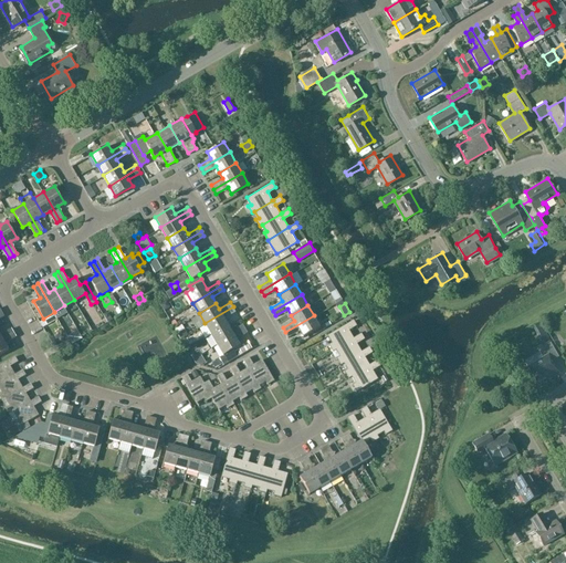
[(233,306),(205,323),(211,334),(228,323),(224,318),(236,311),(233,306)]
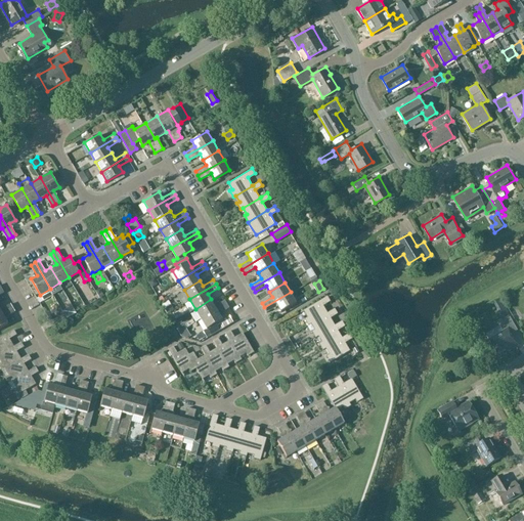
[(50,289),(40,295),(43,299),(53,294),(50,289)]
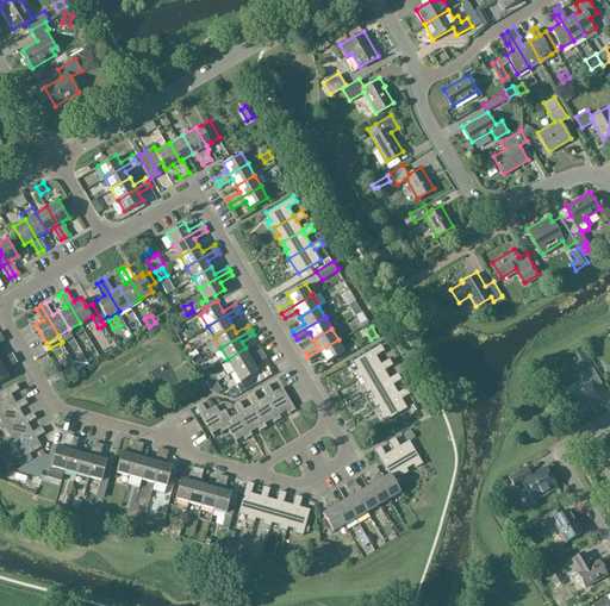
[(344,351),(338,339),(307,357),(310,362),(323,355),(327,362),(344,351)]
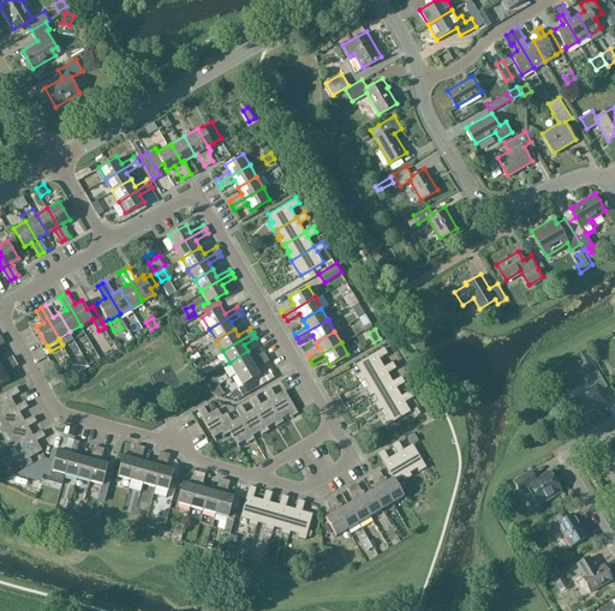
[(362,379),(365,378),(384,366),(384,365),(378,357),(388,352),(384,346),(356,363),(360,371),(358,372),(362,379)]
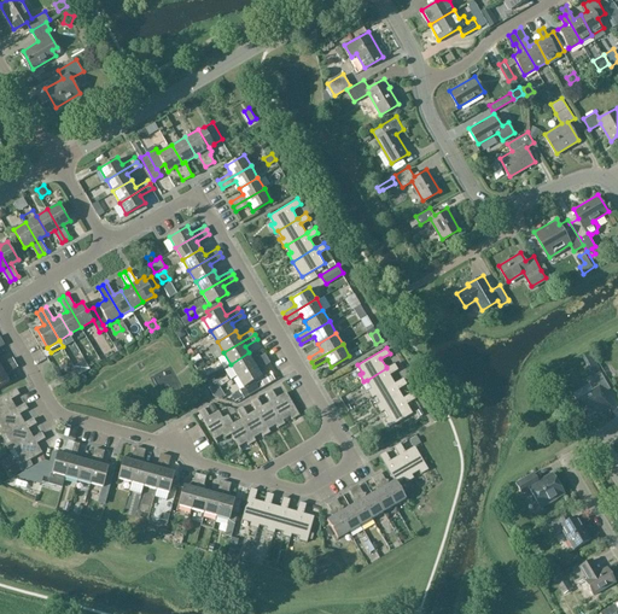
[(249,352),(231,364),(237,375),(268,357),(264,352),(252,360),(249,352)]
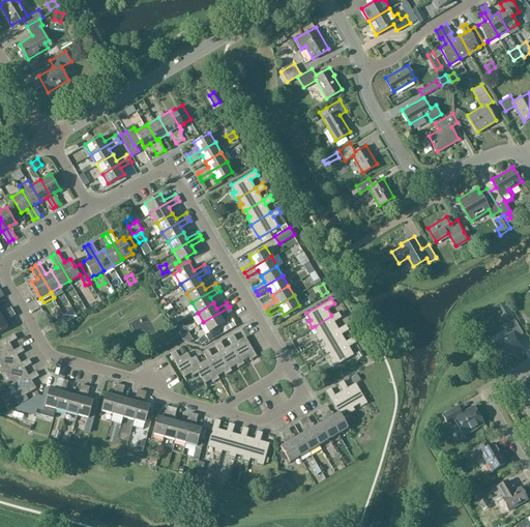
[(0,317),(12,310),(10,305),(0,312),(0,317)]
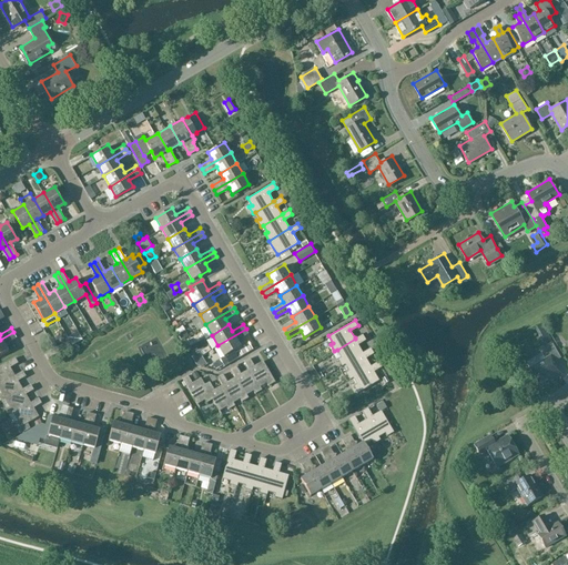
[(185,329),(179,333),(182,339),(189,335),(185,329)]
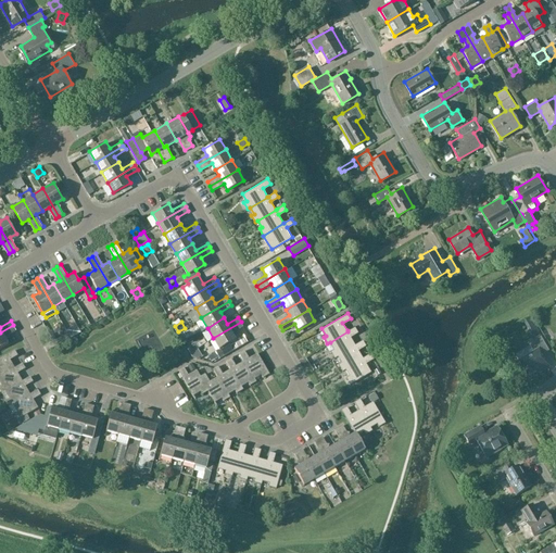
[(243,325),(241,322),(213,338),(219,348),(215,350),(219,356),(235,348),(230,341),(236,338),(232,331),(243,325)]
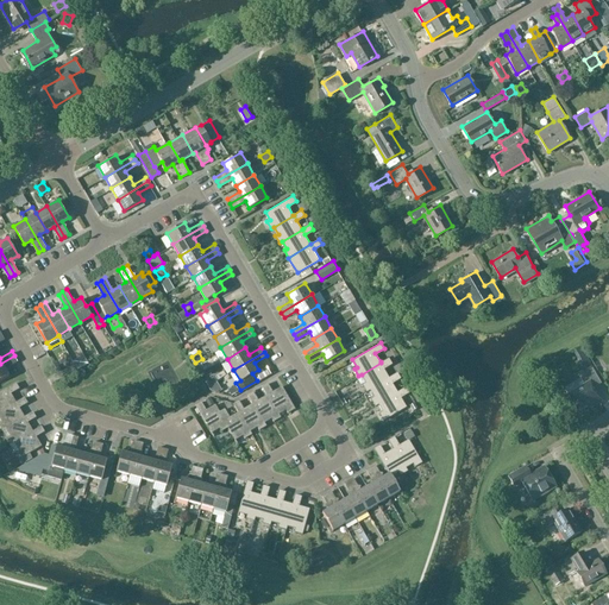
[(14,355),(0,364),(0,379),(10,375),(5,367),(18,360),(14,355)]
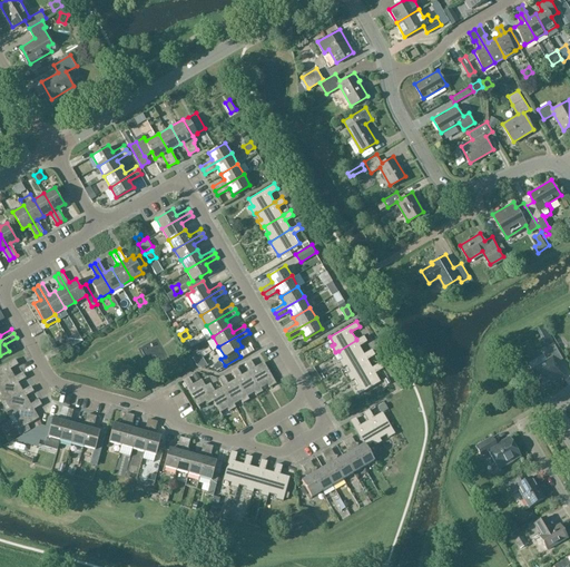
[(343,365),(346,363),(364,353),(360,344),(367,340),(364,334),(356,339),(356,340),(338,351),(342,358),(340,359),(343,365)]
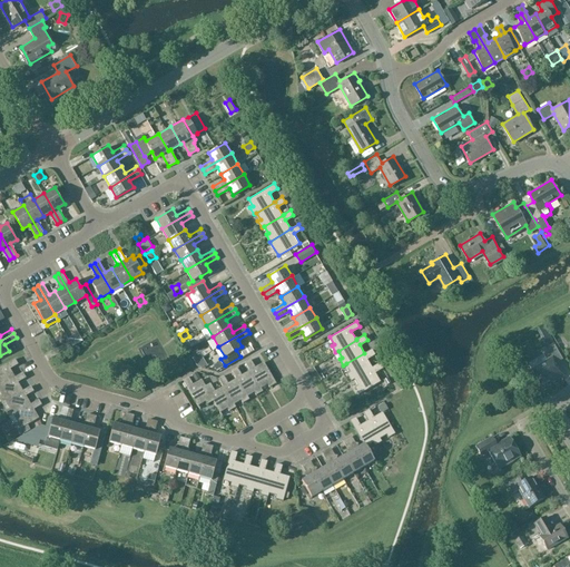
[(72,344),(69,339),(57,346),(59,352),(72,344)]
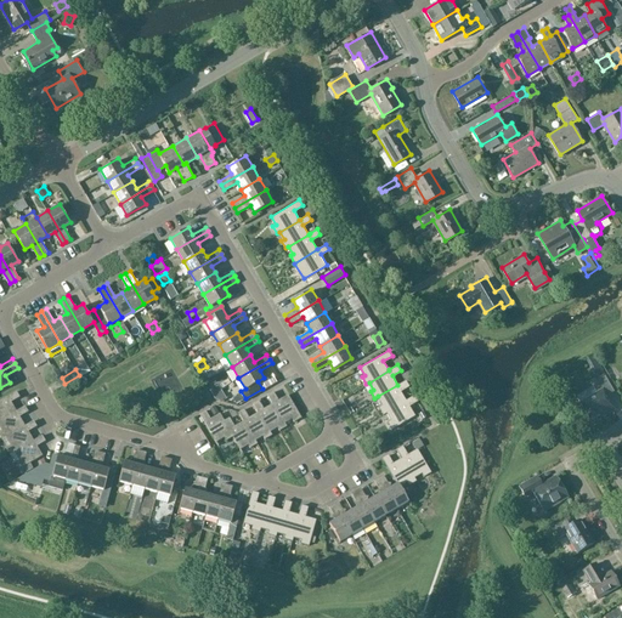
[(606,413),(615,408),(606,393),(614,390),(605,374),(592,381),(597,391),(581,401),(591,418),(604,410),(606,413)]
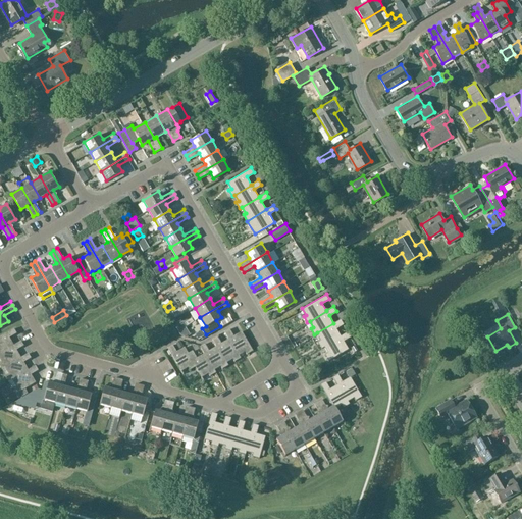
[(176,325),(178,329),(194,320),(192,316),(176,325)]
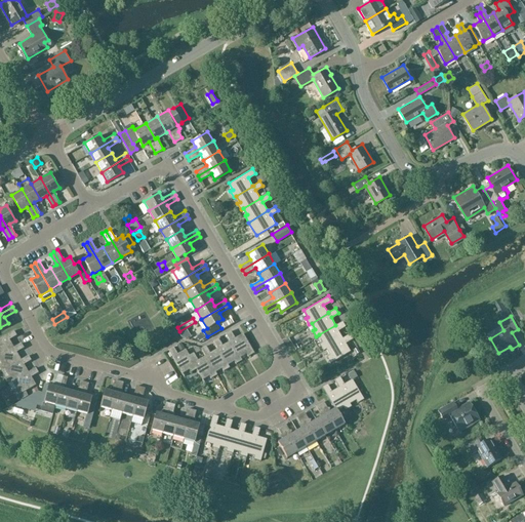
[(323,349),(326,348),(342,337),(338,329),(346,325),(342,320),(335,325),(319,334),(323,340),(320,343),(323,349)]
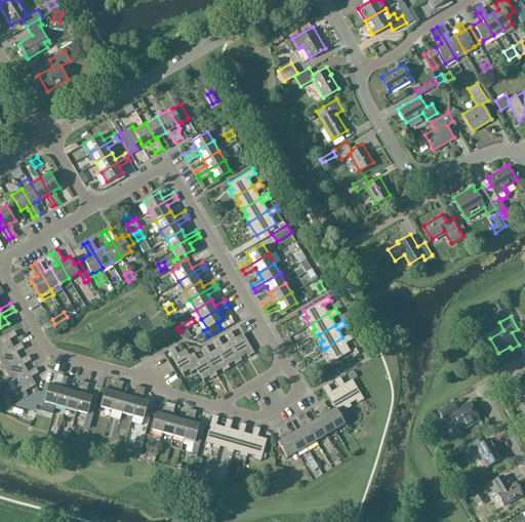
[(0,354),(14,346),(13,346),(9,338),(16,333),(13,329),(0,336),(0,354)]
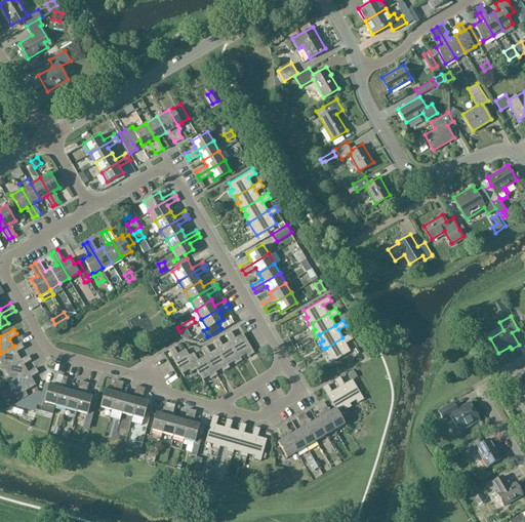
[(226,332),(230,339),(231,339),(240,356),(247,352),(249,355),(254,352),(243,332),(235,336),(231,329),(226,332)]
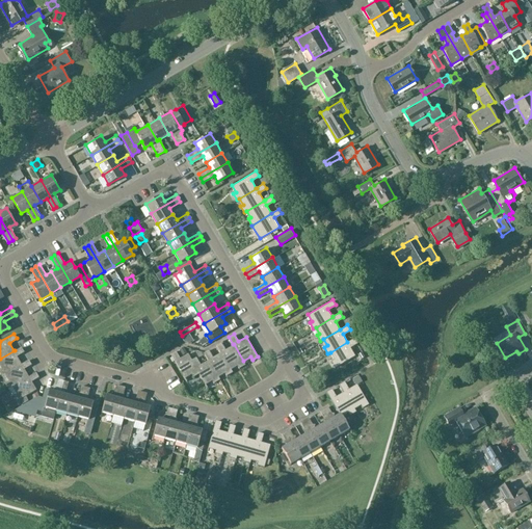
[(205,335),(198,339),(202,344),(209,341),(205,335)]
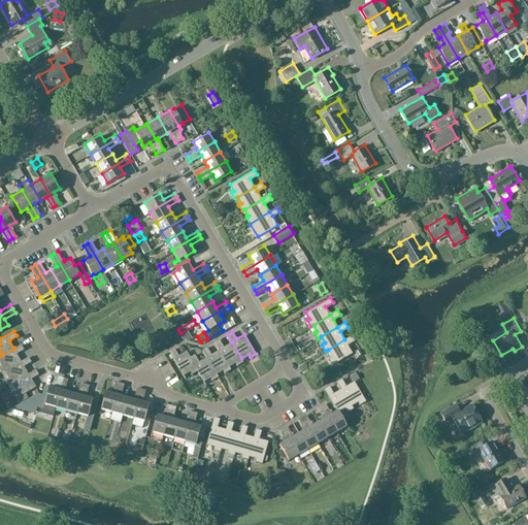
[(352,334),(344,339),(328,350),(332,356),(329,357),(333,363),(353,352),(348,343),(355,339),(352,334)]
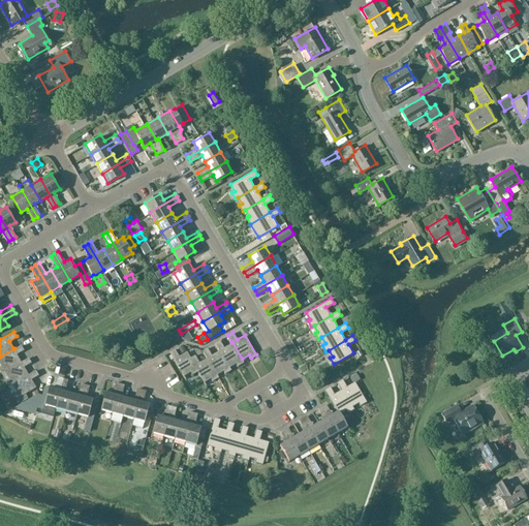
[(244,362),(242,359),(232,342),(231,342),(224,346),(220,339),(215,342),(219,349),(220,349),(229,366),(236,362),(238,365),(244,362)]
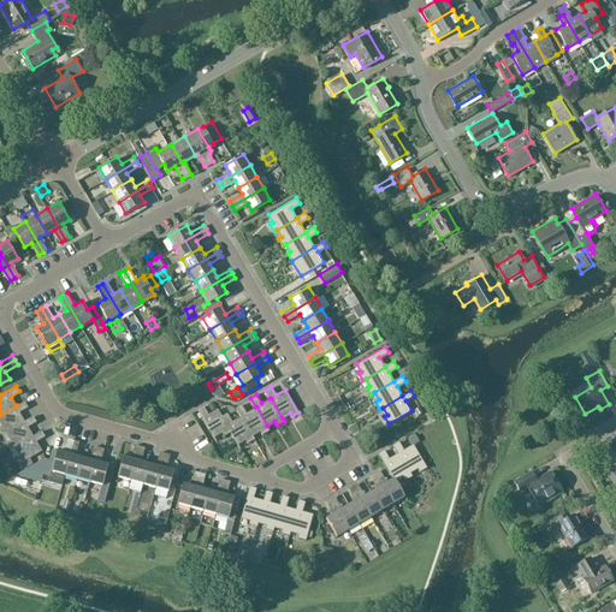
[(17,405),(0,415),(0,429),(3,433),(25,420),(19,411),(28,406),(25,400),(16,405),(17,405)]
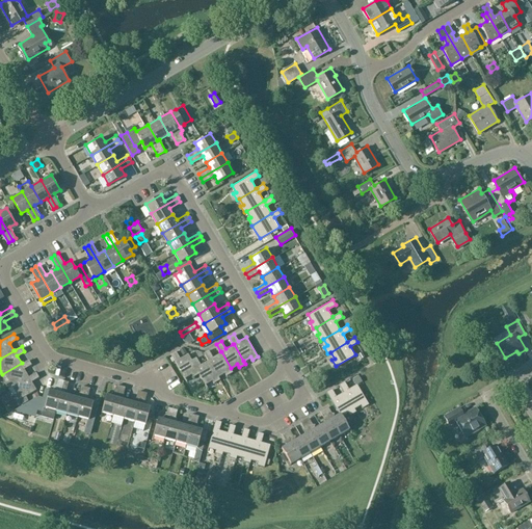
[(233,371),(231,368),(221,351),(220,351),(213,355),(209,348),(204,351),(208,359),(209,359),(218,375),(224,371),(227,374),(233,371)]
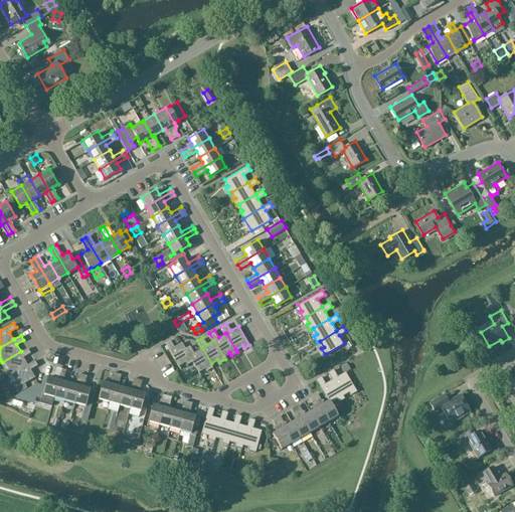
[(185,361),(187,364),(193,360),(185,347),(182,341),(174,345),(170,339),(165,341),(179,365),(185,361)]
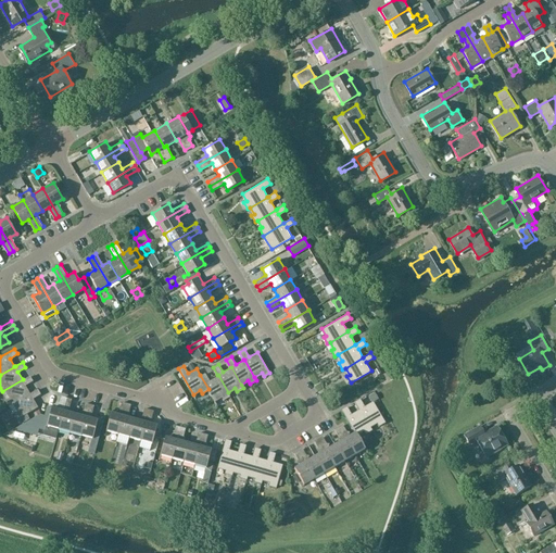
[(230,396),(228,392),(218,375),(217,375),(210,380),(205,373),(200,375),(209,389),(215,401),(222,397),(224,400),(230,396)]
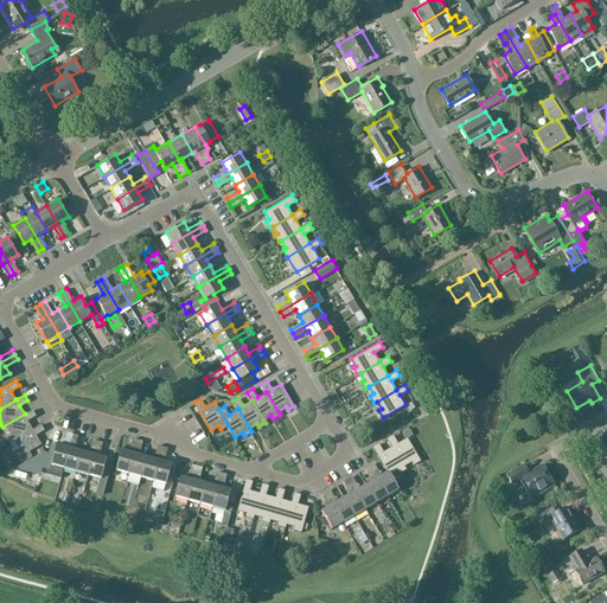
[(25,414),(2,427),(11,441),(33,428),(27,419),(36,415),(33,409),(25,414)]
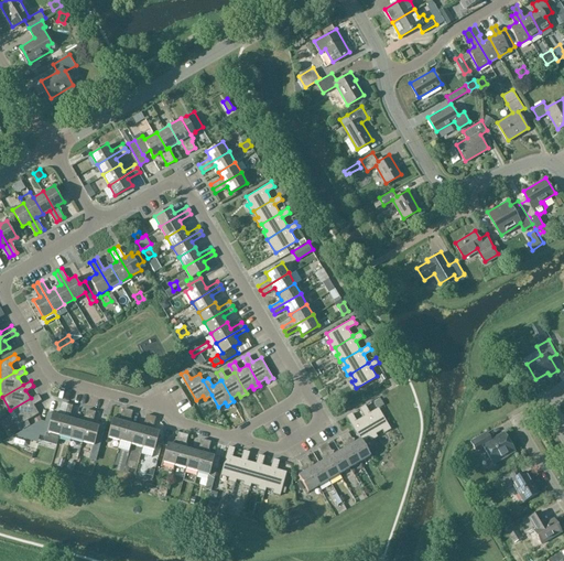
[(39,394),(31,398),(10,410),(18,424),(39,412),(33,403),(41,399),(39,394)]
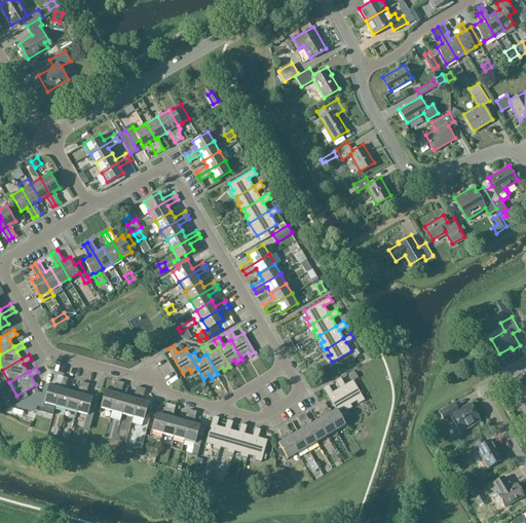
[(359,376),(354,370),(348,373),(351,379),(359,376)]
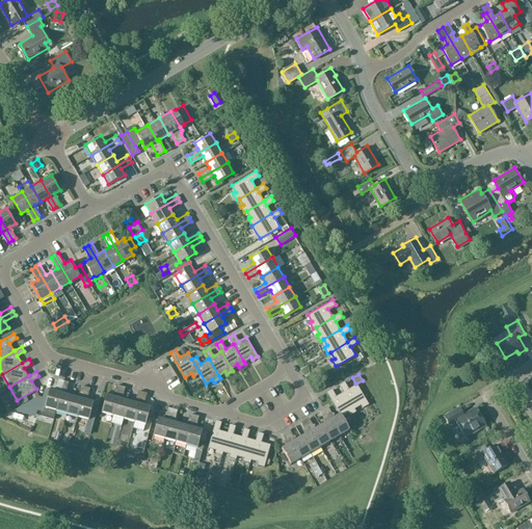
[(56,391),(45,388),(40,405),(56,410),(64,379),(59,378),(56,391)]
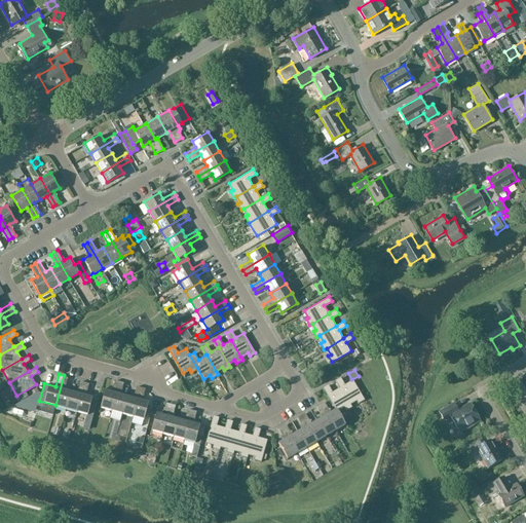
[(64,375),(55,405),(66,408),(71,390),(65,388),(68,376),(64,375)]
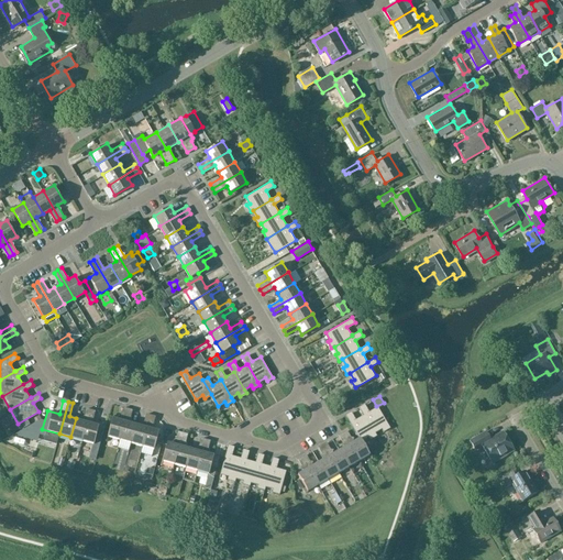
[(360,416),(373,437),(376,435),(375,431),(379,429),(370,410),(365,403),(360,406),(364,414),(360,416)]
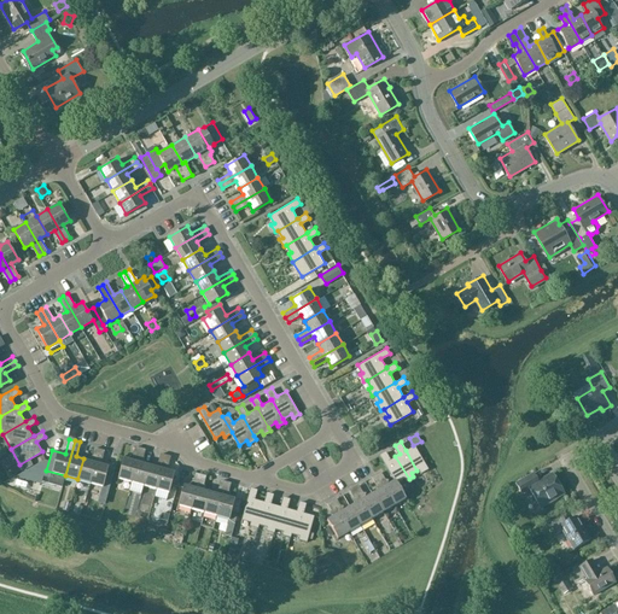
[(130,481),(140,446),(135,445),(132,458),(124,457),(118,478),(130,481)]
